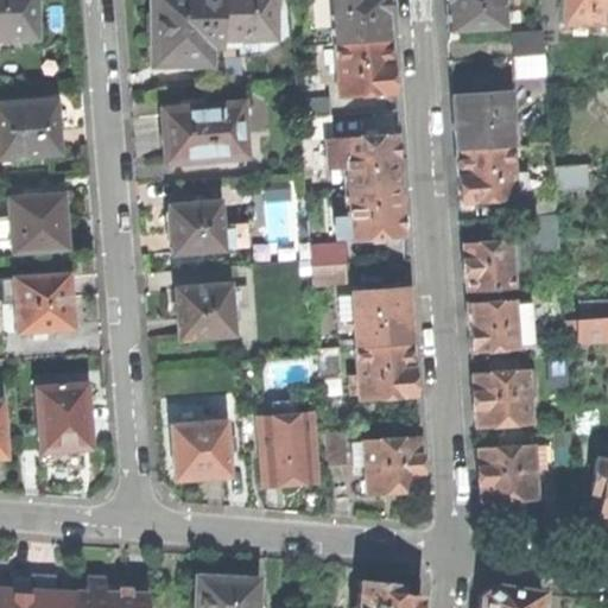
[(0,0),(0,40),(35,42),(35,0),(0,0)]
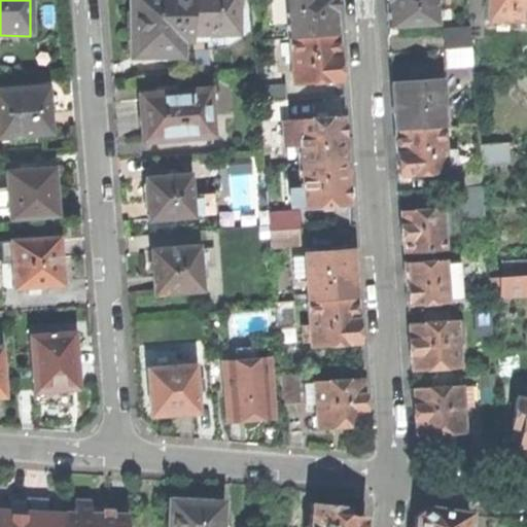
[(191,35),(190,0),(129,0),(130,57),(180,57),(180,41),(191,41),(191,35)]
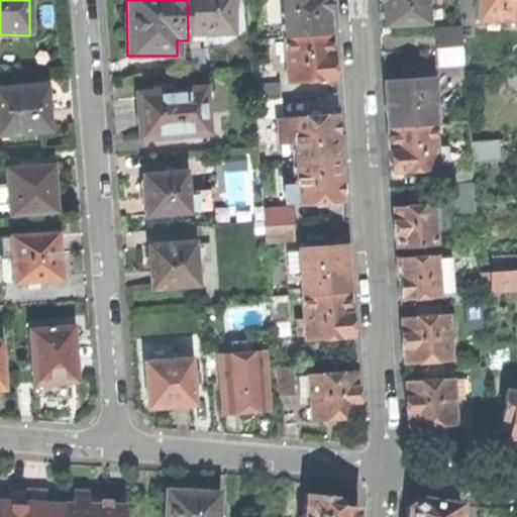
[(230,33),(229,0),(187,0),(188,34),(230,33)]
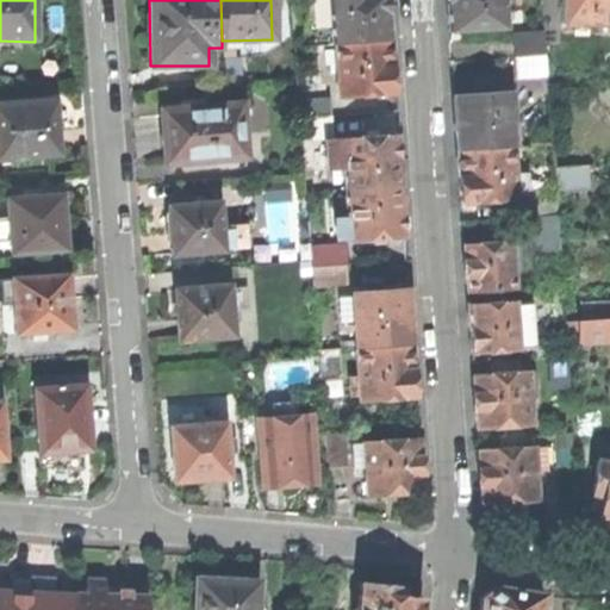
[(331,27),(329,0),(309,0),(311,30),(331,27)]
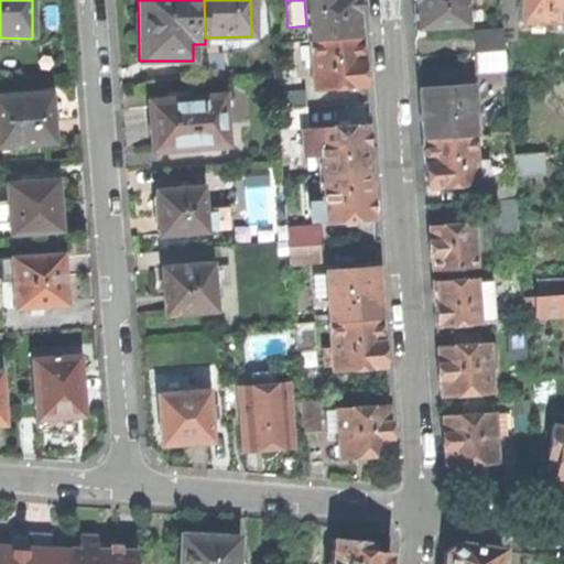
[(304,0),(306,25),(307,42),(311,41),(360,38),(358,11),(357,0),(304,0)]
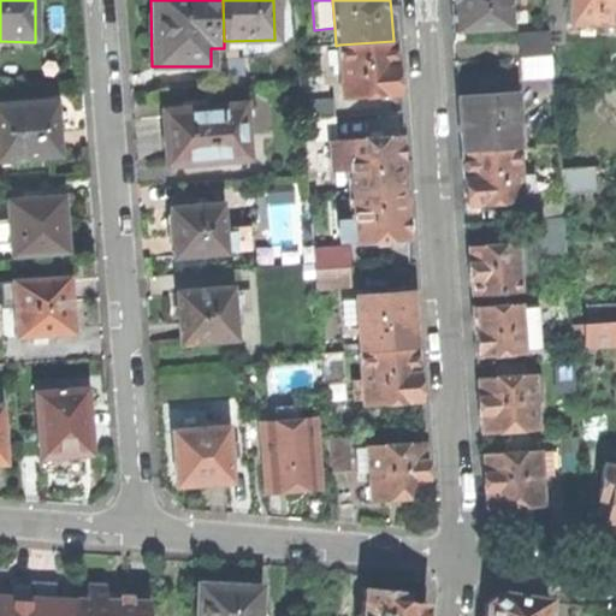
[(513,29),(509,0),(451,0),(452,9),(454,34),(513,29)]
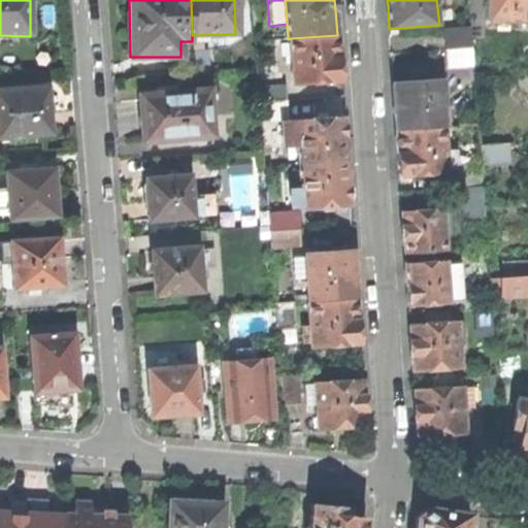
[(527,0),(485,0),(486,23),(527,22),(527,0)]
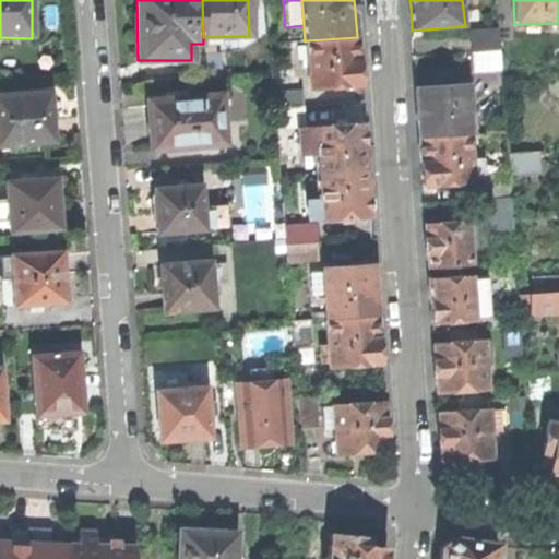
[(472,54),(500,51),(499,32),(471,34),(472,54)]
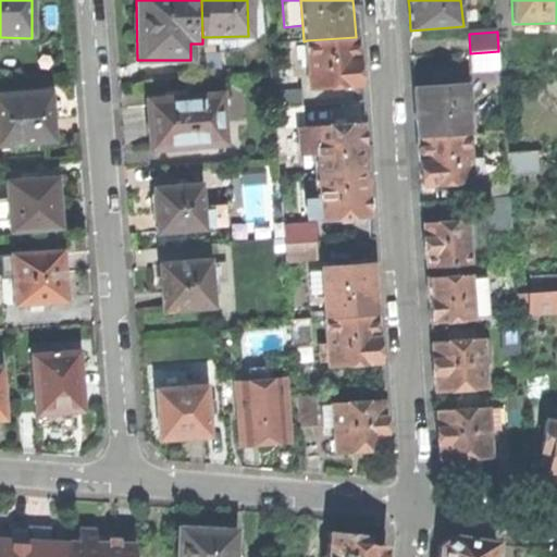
[(310,89),(360,85),(358,62),(356,37),(307,40),(310,89)]
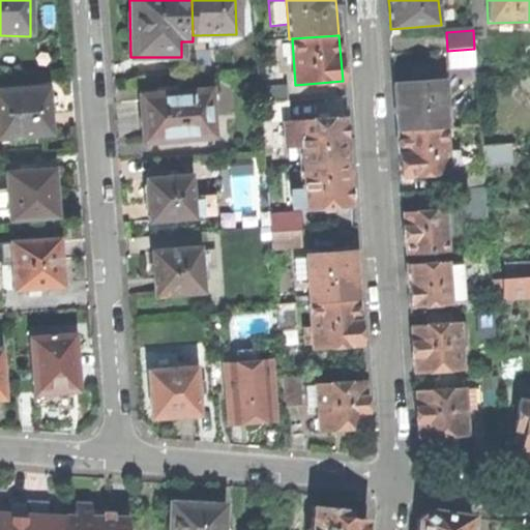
[(474,49),(447,51),(448,68),(475,66),(474,49)]
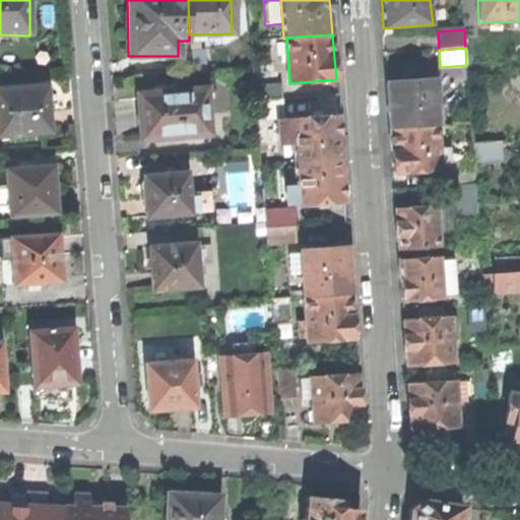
[(436,91),(449,90),(468,89),(466,65),(440,67),(434,67),(434,80),(436,91)]
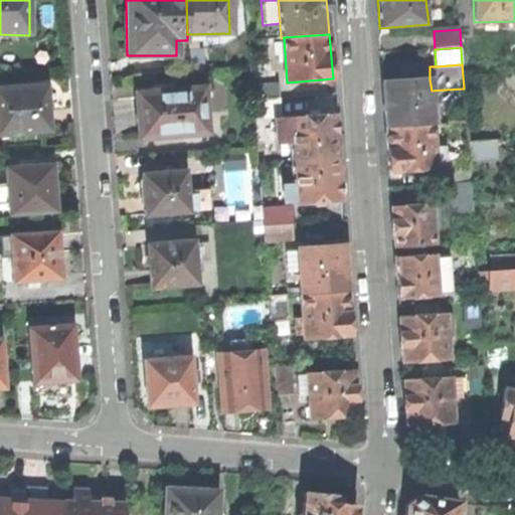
[(430,79),(383,82),(384,101),(386,128),(434,125),(432,91),(430,79)]
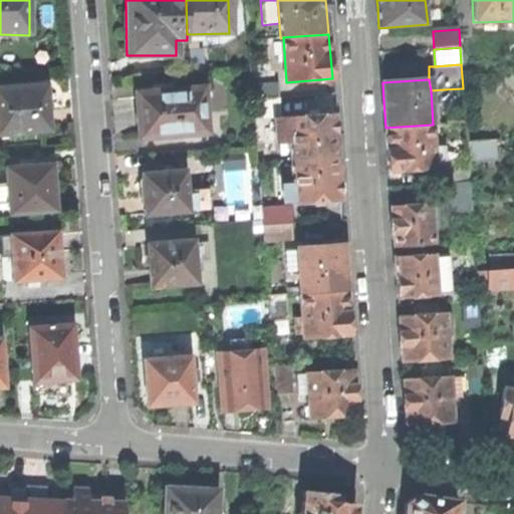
[(252,100),(279,98),(277,82),(251,84),(252,100)]
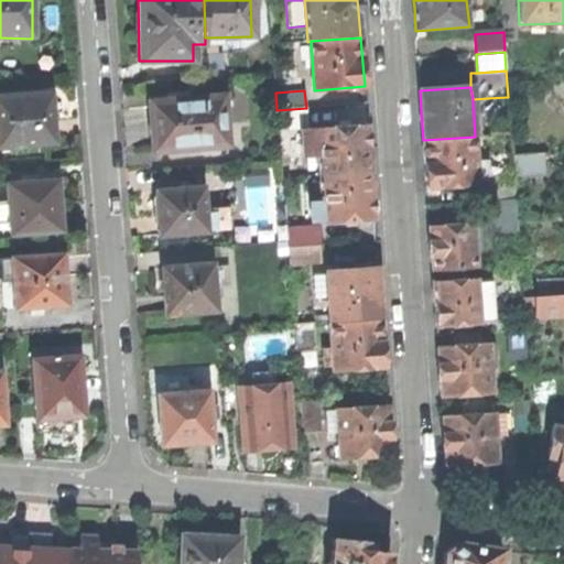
[(51,125),(47,93),(0,96),(0,147),(52,142),(51,125)]
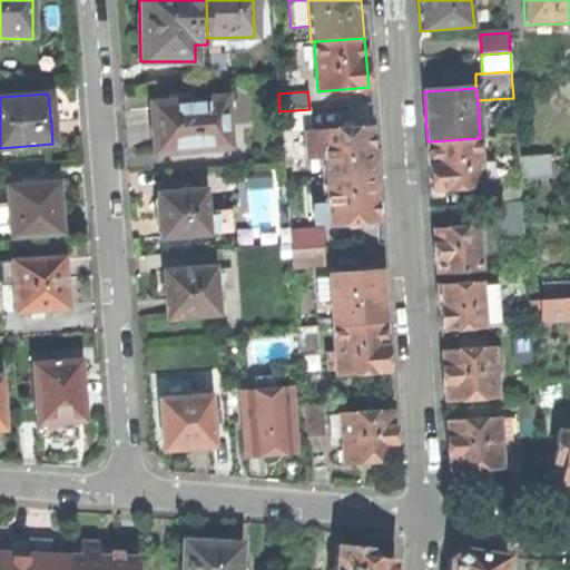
[(153,133),(154,151),(228,146),(225,98),(202,100),(200,97),(185,98),(185,101),(150,104),(153,133)]
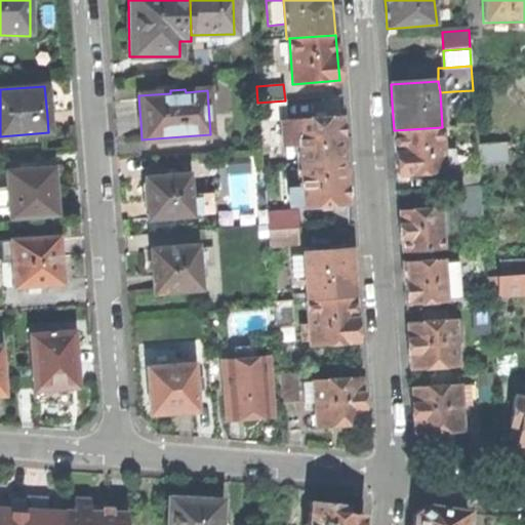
[(453,91),(456,126),(475,125),(473,90),(453,91)]
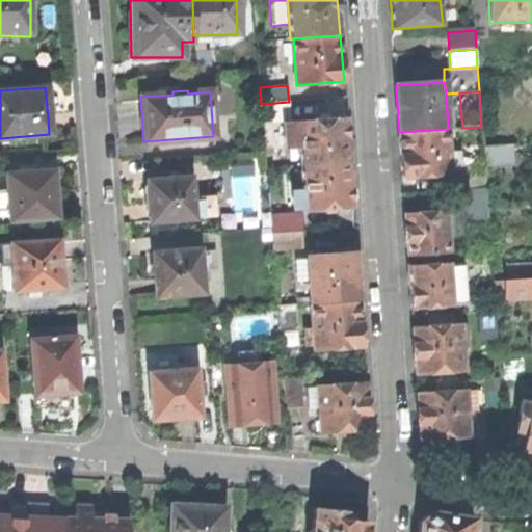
[(290,116),(289,102),(261,104),(262,118),(290,116)]
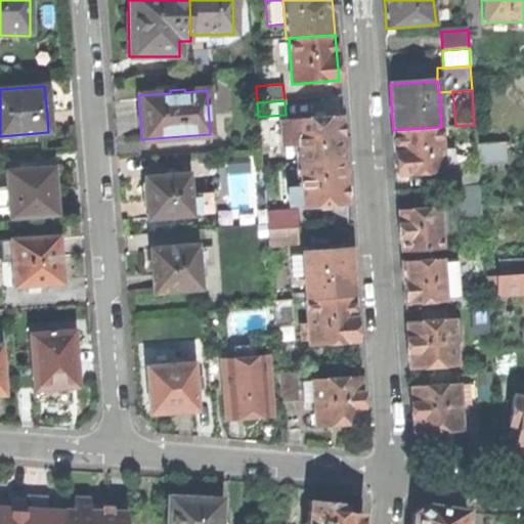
[(341,117),(294,120),(296,145),(297,164),(344,160),(343,137),(341,117)]
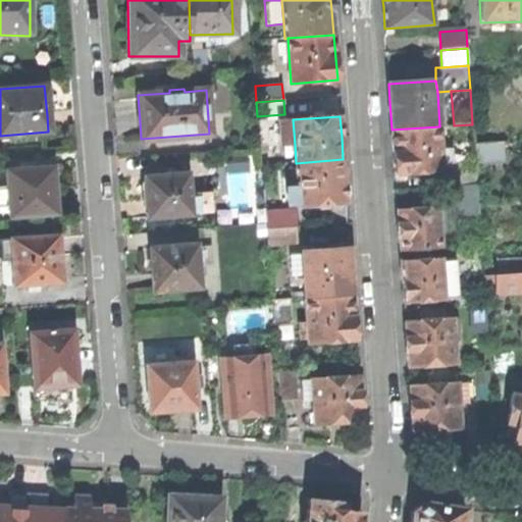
[(279,146),(295,145),(293,119),(278,120),(279,146)]
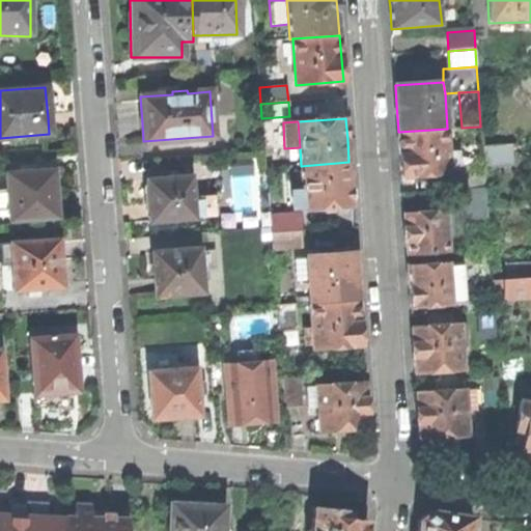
[(447,129),(398,132),(400,158),(401,178),(450,175),(450,170),(449,155),(447,129)]
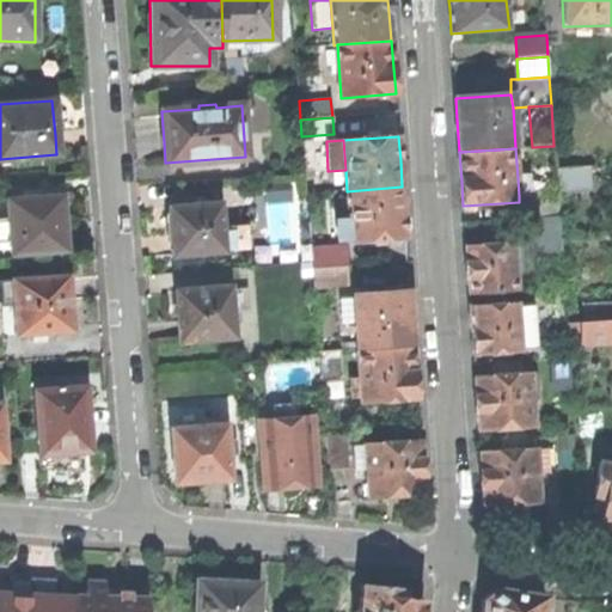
[(556,170),(558,194),(594,191),(592,166),(556,170)]
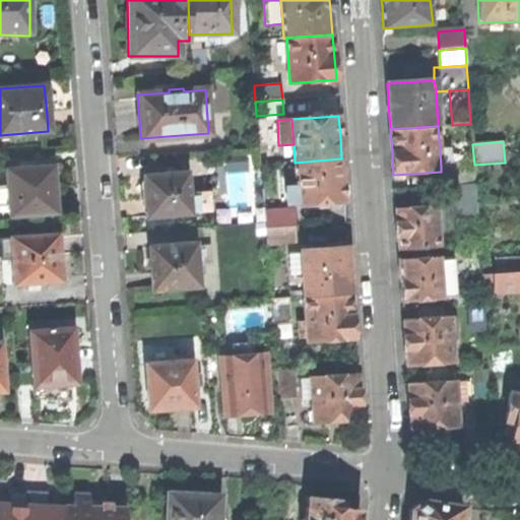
[(440,151),(441,167),(449,167),(448,150),(440,151)]
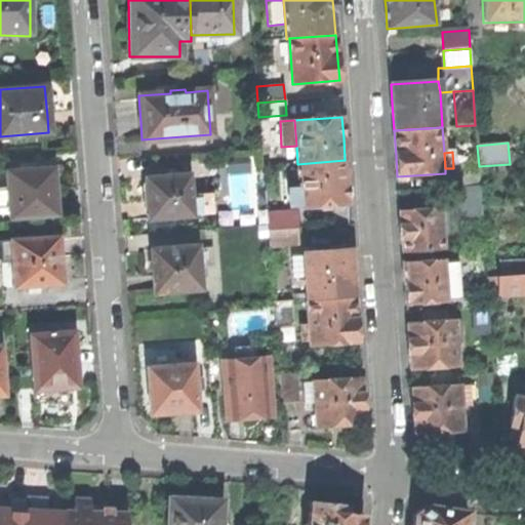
[(297,164),(299,188),(300,207),(348,204),(347,186),(345,160),(297,164)]
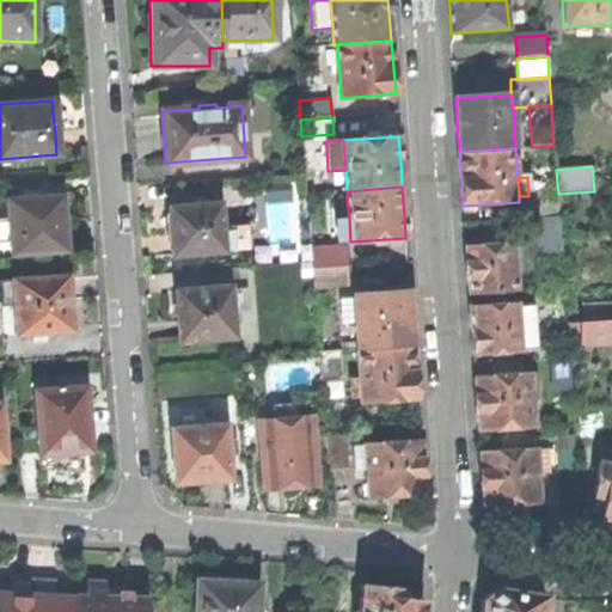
[(60,197),(6,202),(7,221),(10,244),(11,256),(65,251),(62,225),(60,197)]
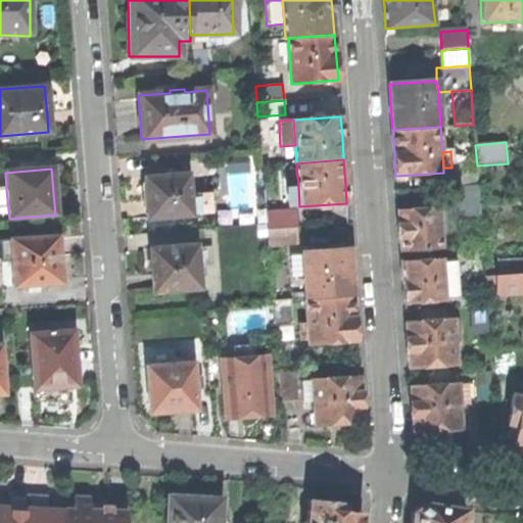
[(450,187),(453,187),(478,186),(477,171),(449,173),(450,187)]
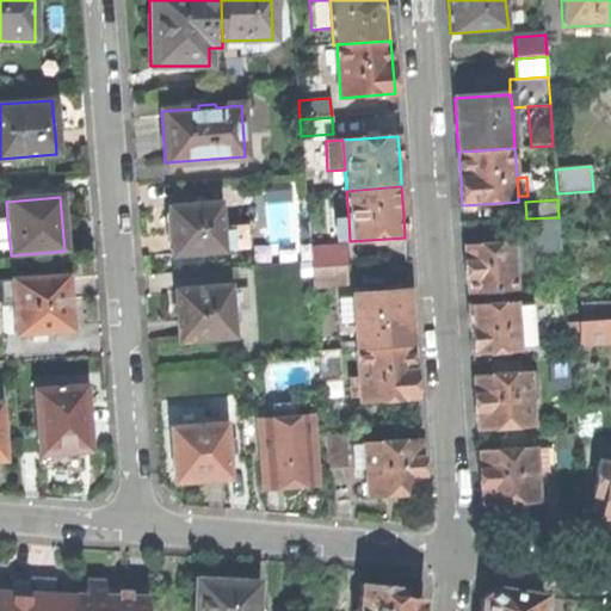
[(171,238),(171,257),(221,254),(220,230),(217,207),(168,210),(171,238)]
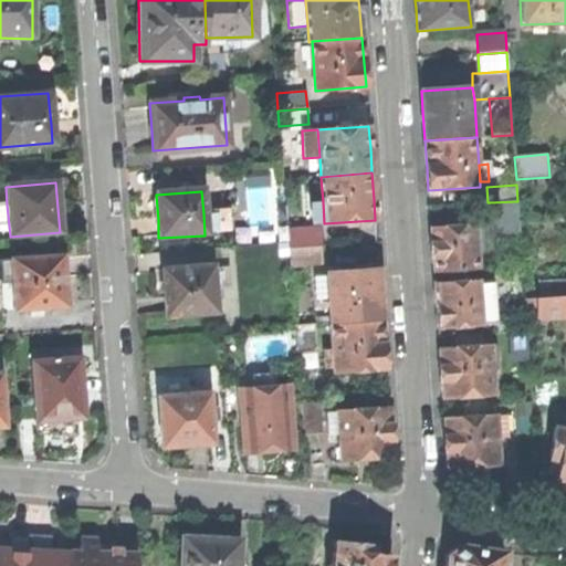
[(490,202),(492,234),(520,232),(517,201),(490,202)]
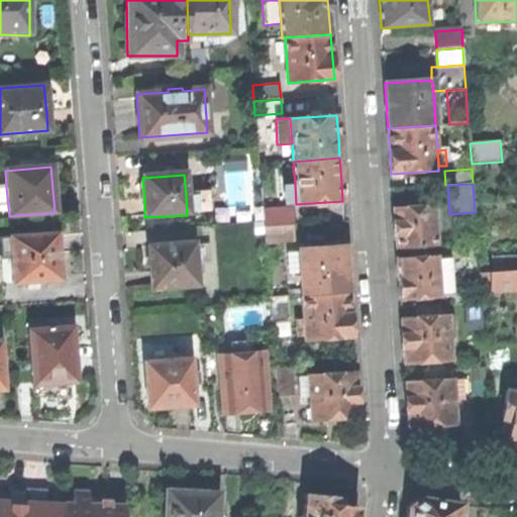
[(283,185),(284,205),(296,204),(295,185),(283,185)]
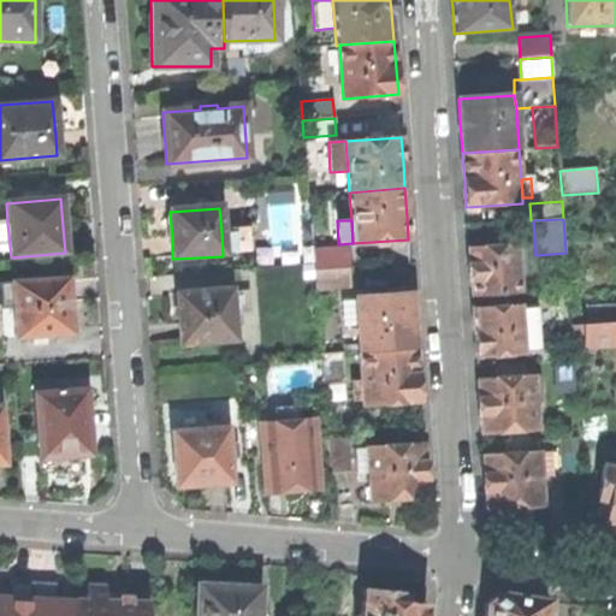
[(0,246),(10,246),(7,223),(0,223),(0,246)]
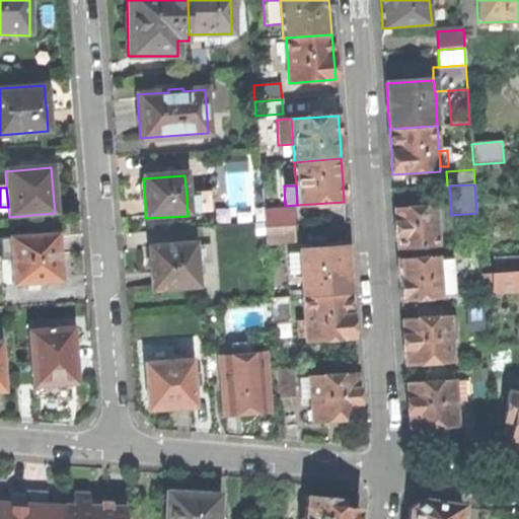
[(198,215),(197,195),(187,196),(188,216),(198,215)]
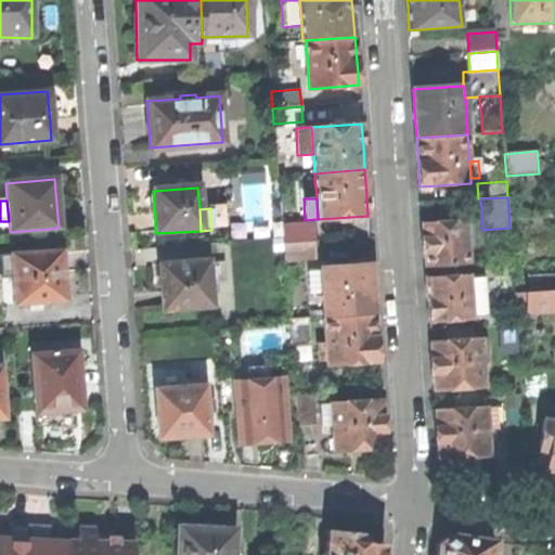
[(210,208),(211,230),(226,230),(223,208),(210,208)]
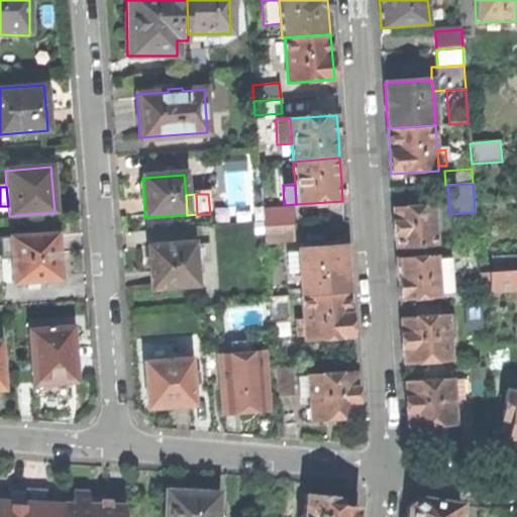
[(395,227),(397,248),(437,245),(434,205),(394,208),(395,227)]
